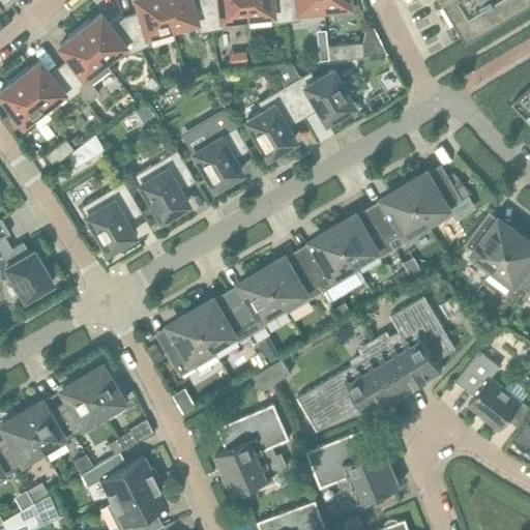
[(171,27),(163,0),(136,0),(141,16),(126,21),(140,48),(149,42),(147,34),(171,27)]
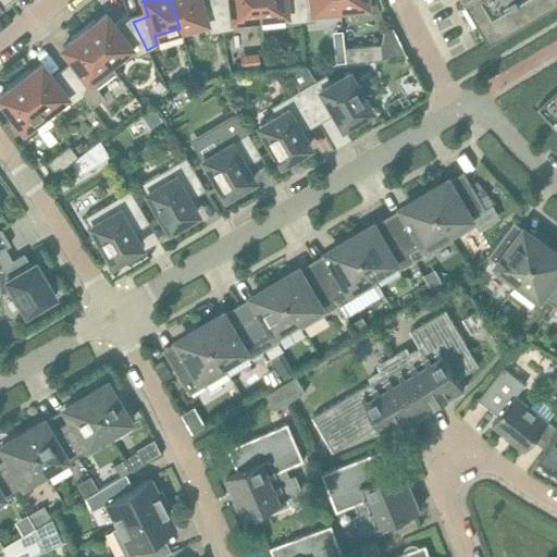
[(171,0),(180,28),(205,21),(208,33),(221,31),(215,0),(201,4),(199,0),(171,0)]
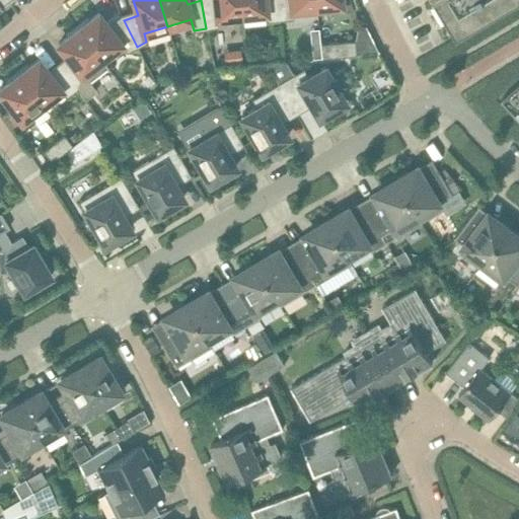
[(241,15),(239,0),(203,0),(201,0),(206,28),(218,26),(217,17),(241,15)]
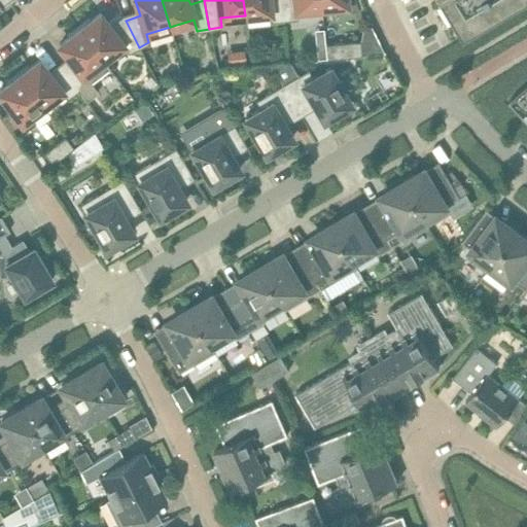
[(243,0),(245,15),(270,12),(271,22),(284,20),(282,0),(243,0)]
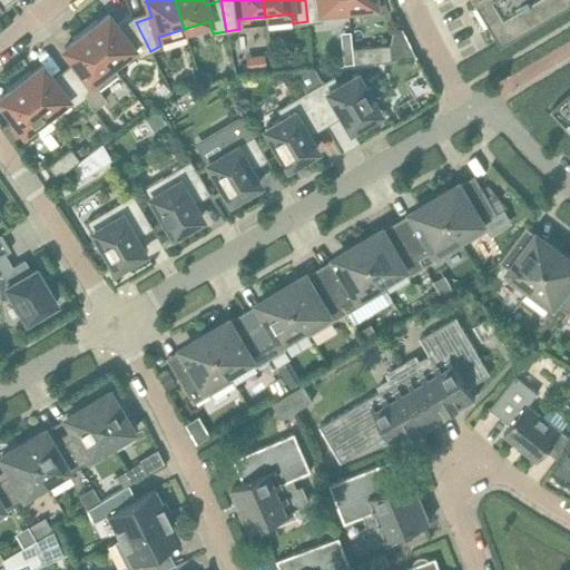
[(347,8),(346,0),(305,0),(307,21),(322,20),(321,10),(347,8)]
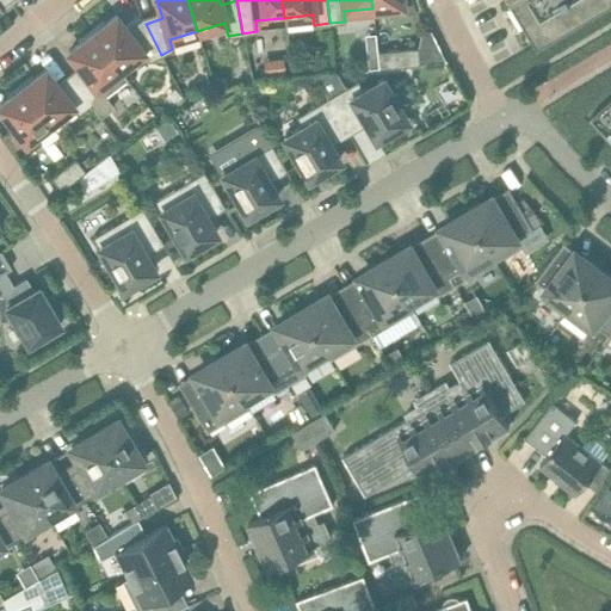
[(371,0),(372,8),(394,6),(395,13),(417,11),(412,0),(371,0)]
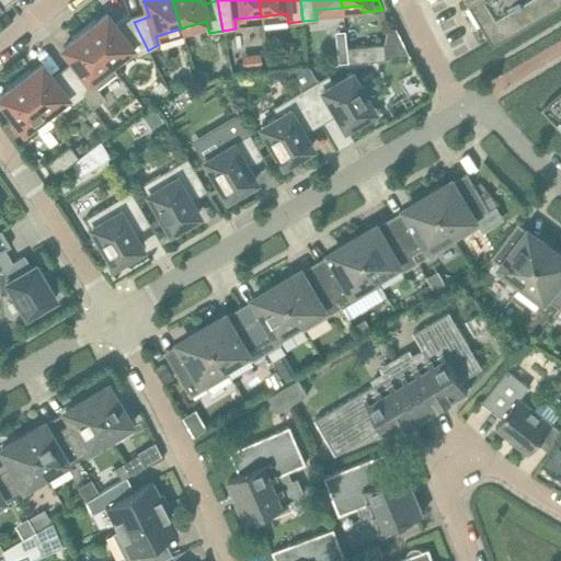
[(479,0),(488,13),(482,16),(494,38),(558,0),(479,0)]
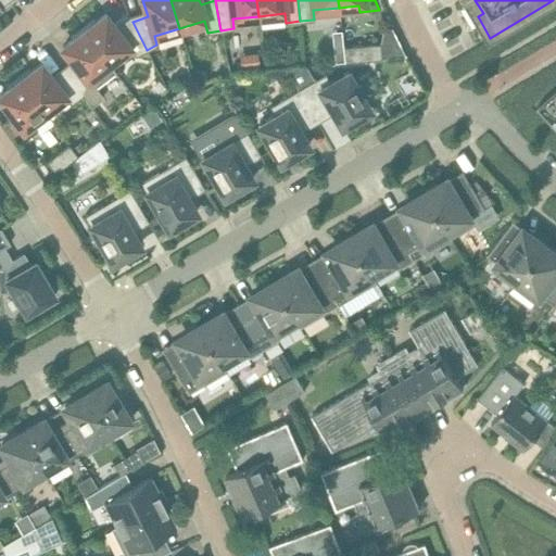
[(93,19),(81,27),(109,63),(129,47),(136,55),(147,50),(133,22),(119,32),(105,13),(96,21),(93,19)]
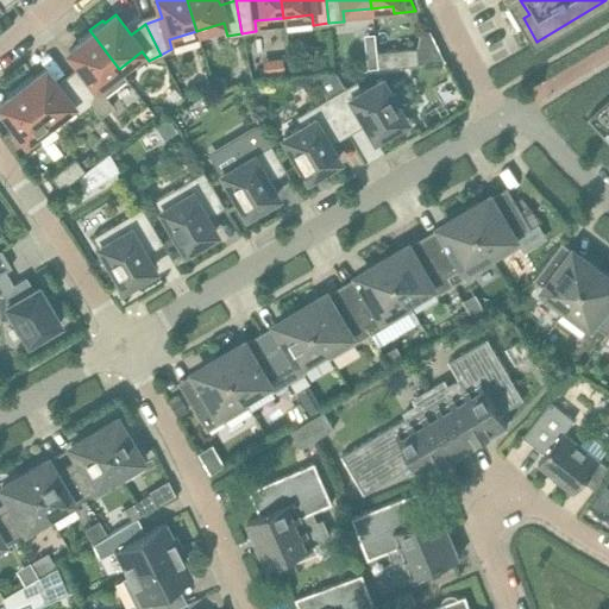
[(79,43),(68,51),(82,70),(71,79),(90,104),(100,117),(113,106),(105,95),(126,79),(119,69),(89,30),(76,41),(79,43)]
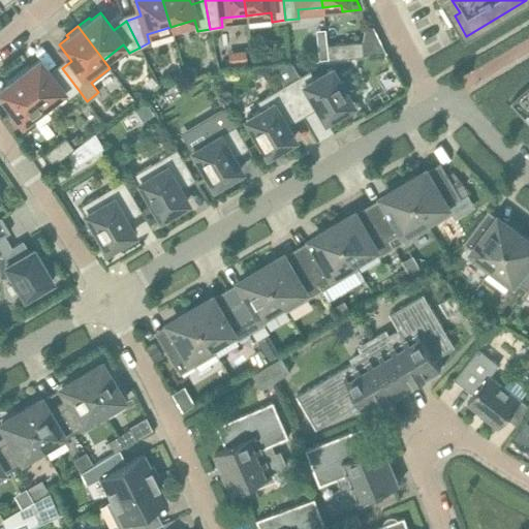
[(361,40),(354,41),(327,44),(328,59),(363,55),(361,40)]
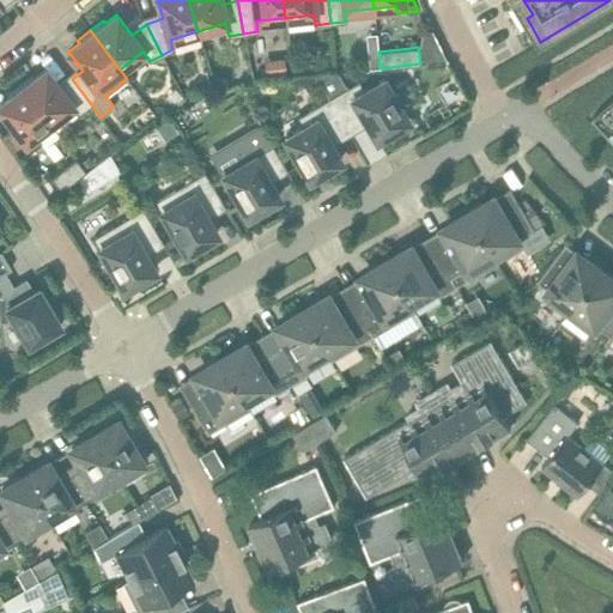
[(378,52),(369,53),(370,68),(380,68),(378,52)]
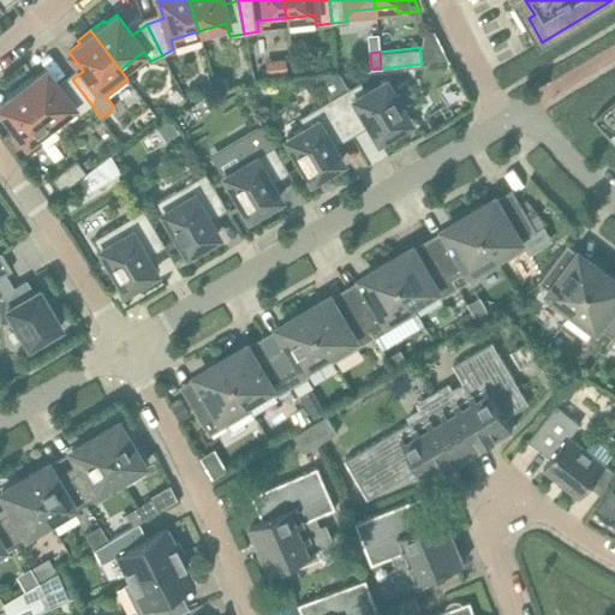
[(33,75),(19,84),(49,124),(72,107),(78,114),(91,105),(72,79),(60,88),(46,70),(35,78),(33,75)]
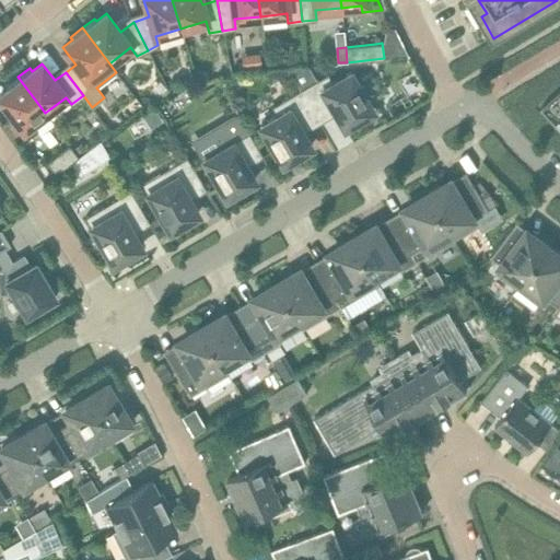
[(328,73),(300,90),(317,120),(334,111),(345,127),(350,123),(353,128),(369,118),(366,114),(373,109),(350,72),(334,82),(328,73)]
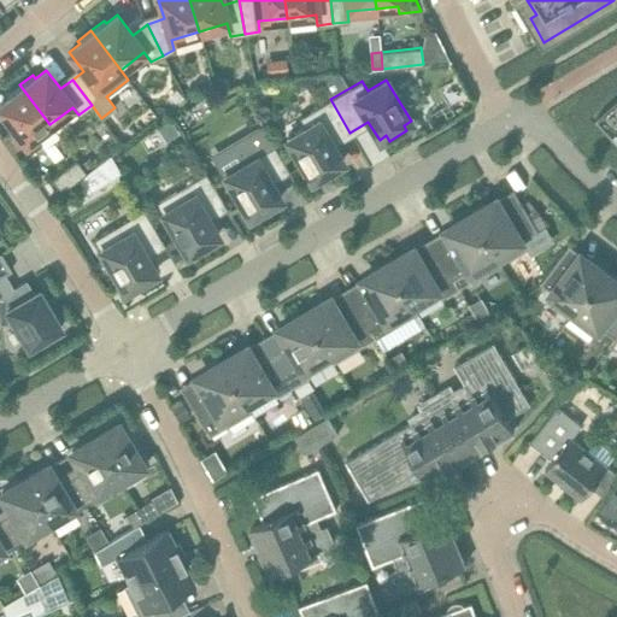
[(50,124),(19,84),(6,95),(9,99),(0,104),(0,110),(13,128),(25,144),(31,151),(41,144),(45,147),(59,136),(50,124)]
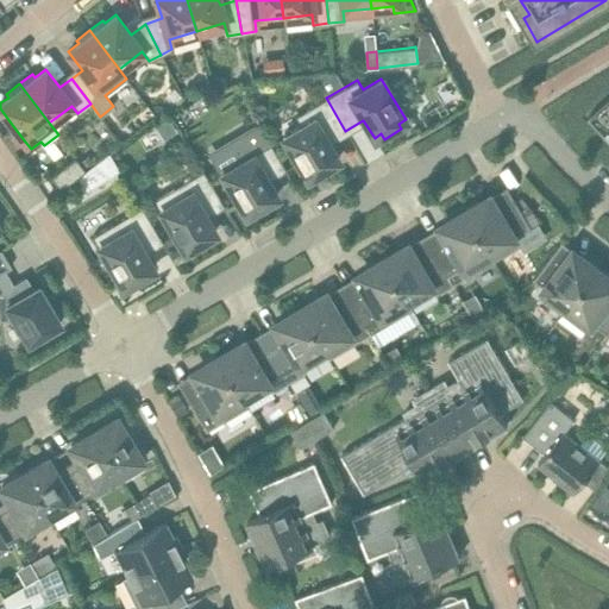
[(327,140),(345,131),(326,98),(295,115),(301,126),(283,137),(307,177),(314,174),(318,179),(334,169),(332,163),(338,159),(327,140)]
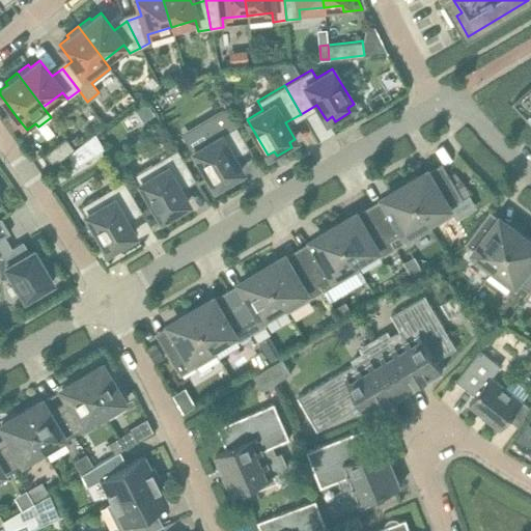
[(530,85),(513,102),(530,120),(530,85)]
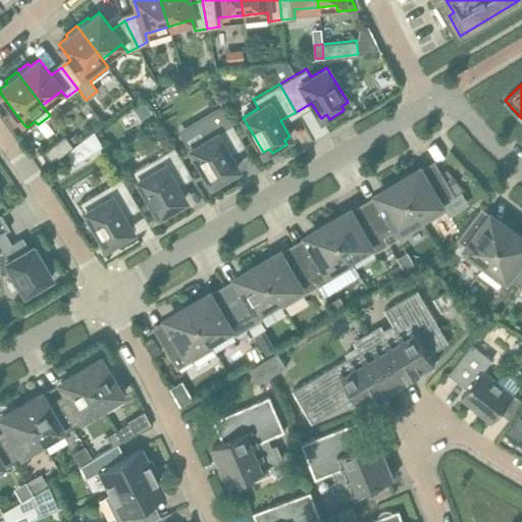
[(204,136),(188,145),(190,148),(211,184),(217,179),(219,185),(235,175),(231,171),(238,167),(228,152),(243,144),(244,146),(245,146),(226,114),(221,106),(196,121),(201,129),(204,136)]
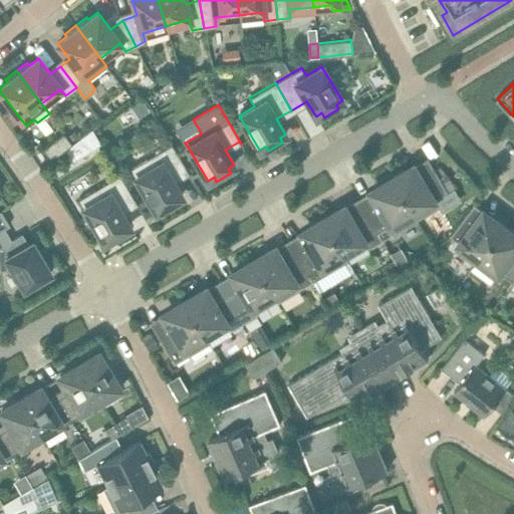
[(11,106),(3,112),(12,125),(21,119),(11,106)]
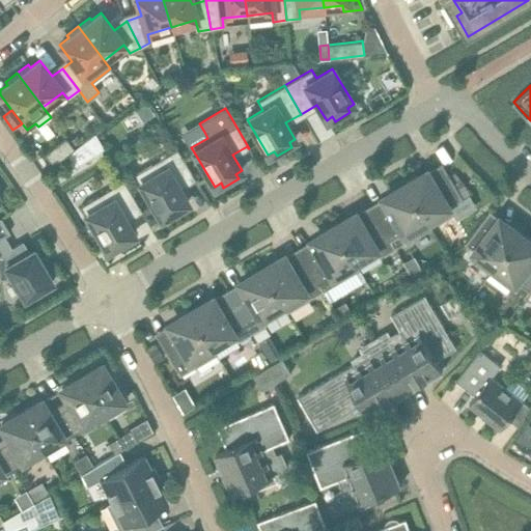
[(52,165),(75,148),(65,137),(44,154),(52,165)]
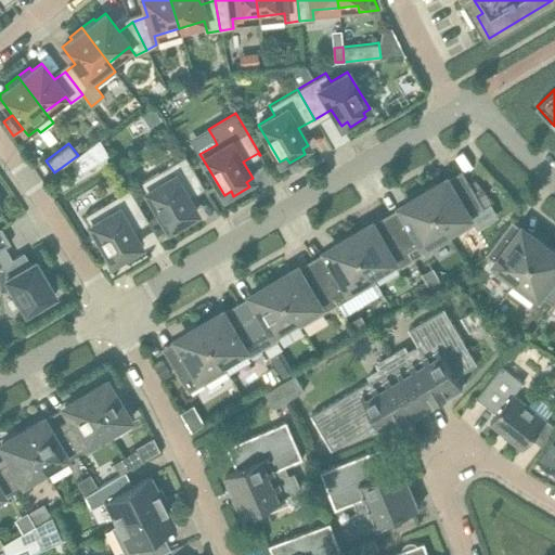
[(140,181),(168,228),(175,224),(178,229),(193,220),(190,215),(196,211),(186,195),(202,185),(204,189),(205,188),(185,155),(140,181)]
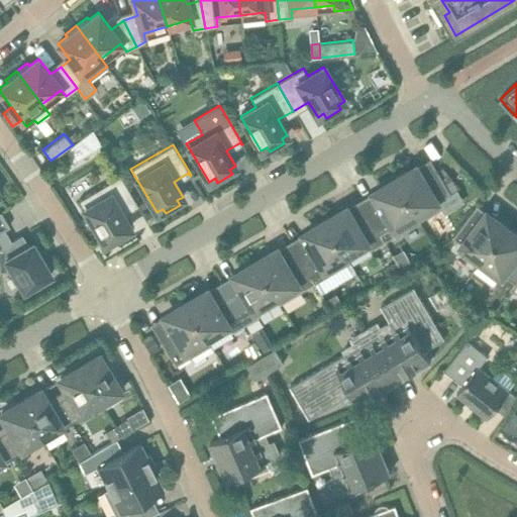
[(449,174),(443,179),(437,168),(423,177),(417,167),(396,179),(420,221),(441,208),(437,201),(451,193),(461,188),(449,174)]
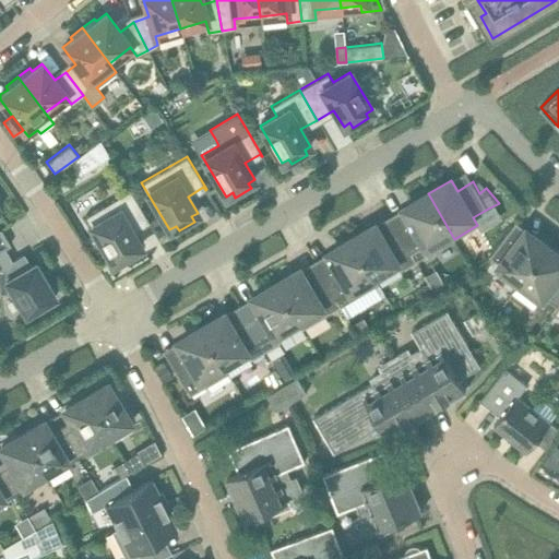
[(138,254),(135,250),(142,247),(132,229),(147,221),(149,224),(150,223),(130,189),(85,216),(113,263),(119,260),(122,264),(138,254)]
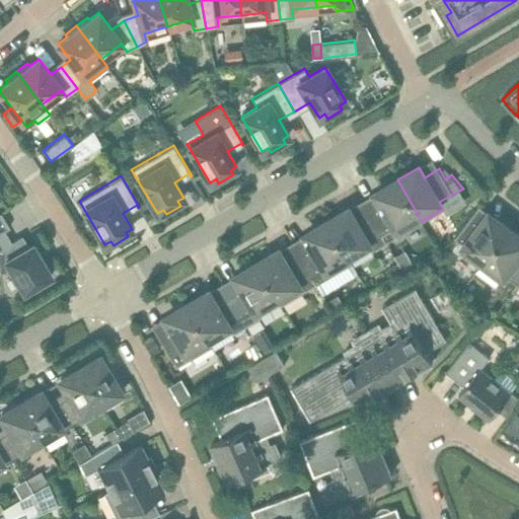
[(422,222),(397,179),(382,189),(375,193),(381,203),(368,211),(387,242),(422,222)]
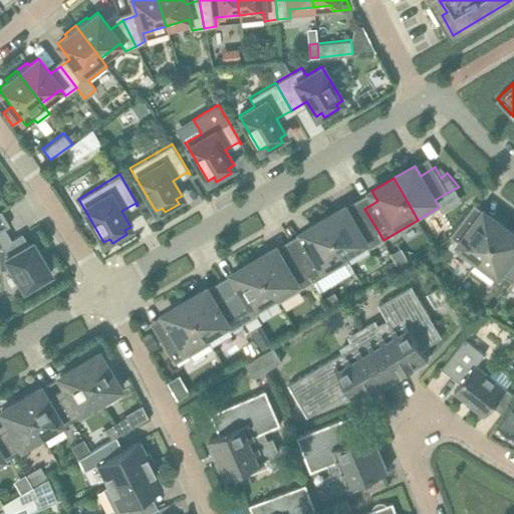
[(383,240),(364,209),(351,216),(345,206),(324,219),(344,254),(365,242),(368,248),(383,240)]
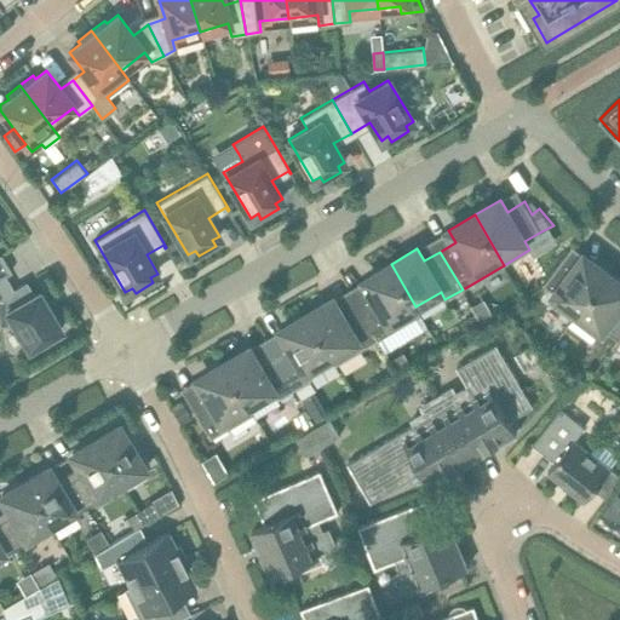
[(0,277),(11,271),(0,253),(0,277)]
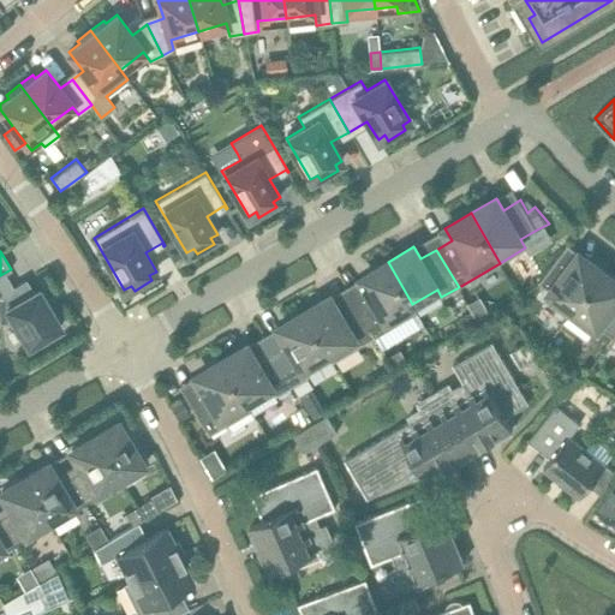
[(568,316),(603,270),(580,252),(572,263),(560,255),(539,281),(550,290),(544,298),(568,316)]
